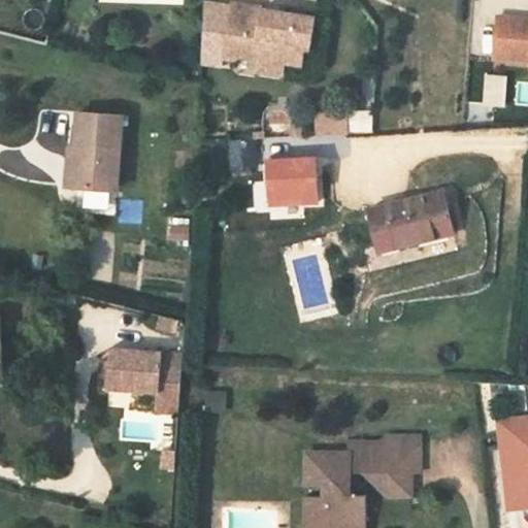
[(262,7),(231,5),(225,60),(237,62),(242,57),(260,59),(259,68),(284,72),(285,62),(302,64),(304,46),(308,46),(311,15),(262,9),(262,7)]
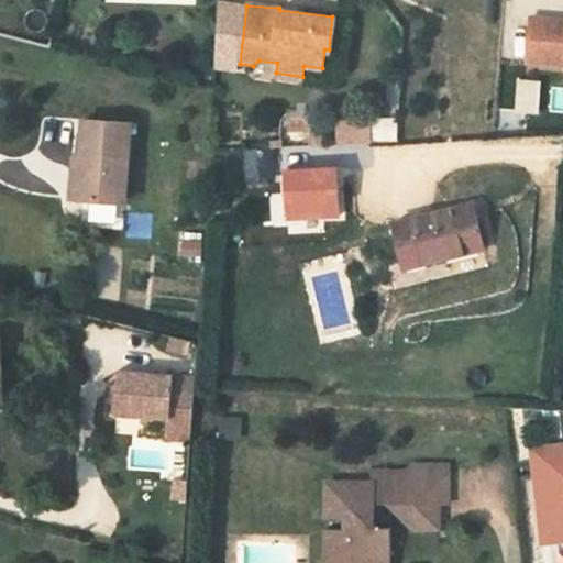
[(562,12),(534,10),(530,54),(562,57),(562,12)]
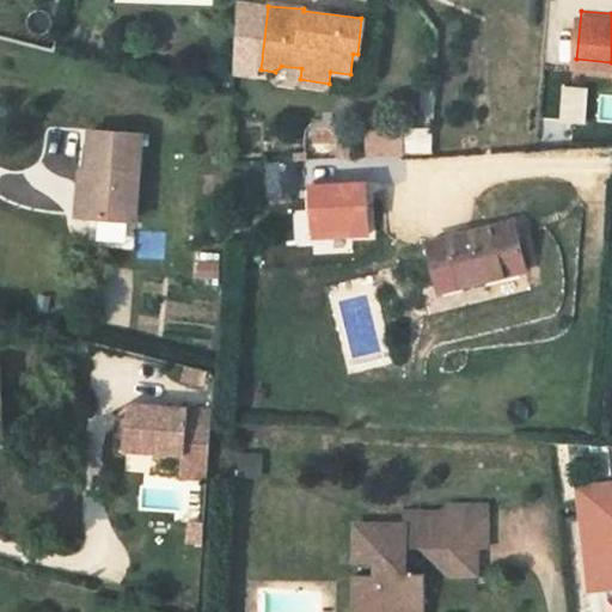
[(588,123),(588,86),(561,85),(561,123),(588,123)]
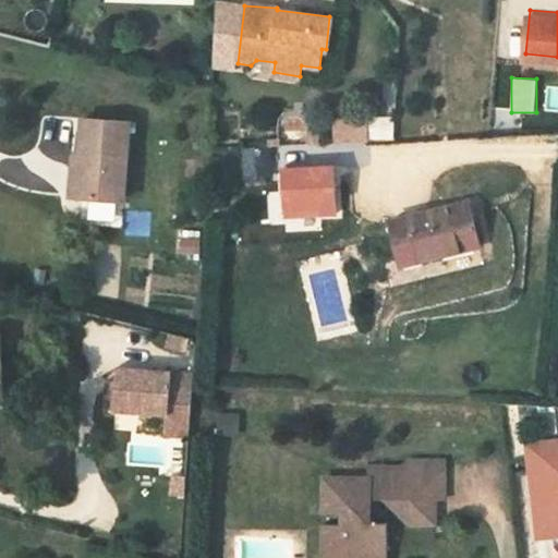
[(334,116),(335,143),(396,140),(395,112),(334,116)]
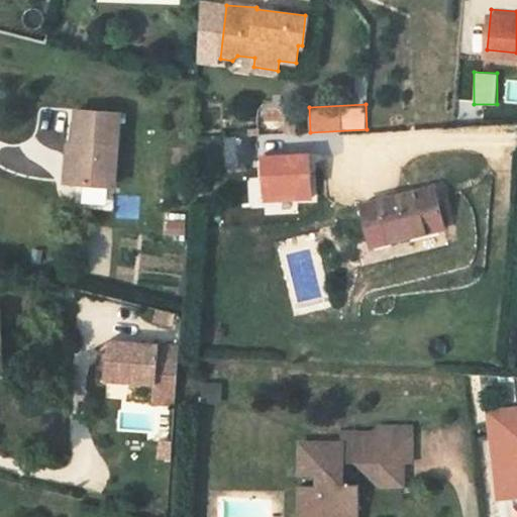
[(253,166),(251,134),(225,135),(226,167),(253,166)]
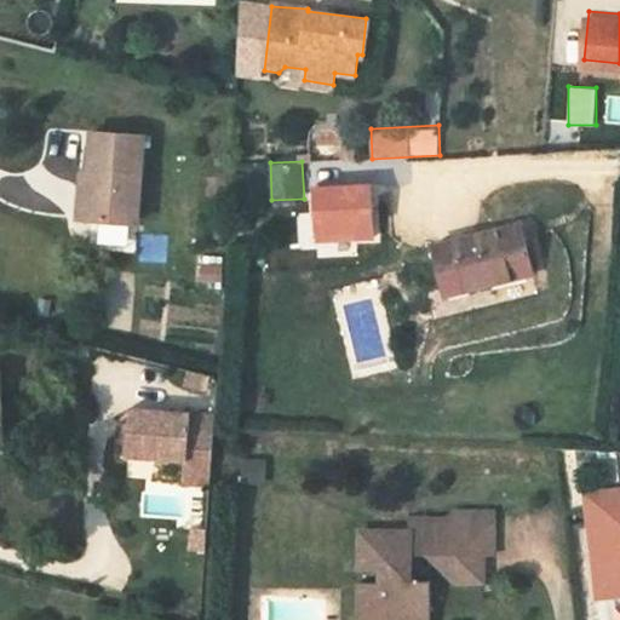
[(133,273),(138,187),(89,184),(87,227),(74,225),(73,271),(133,273)]
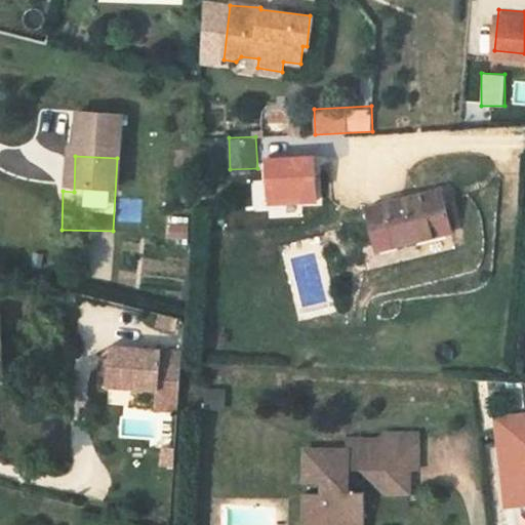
[(453,228),(442,188),(369,205),(378,247),(453,228)]
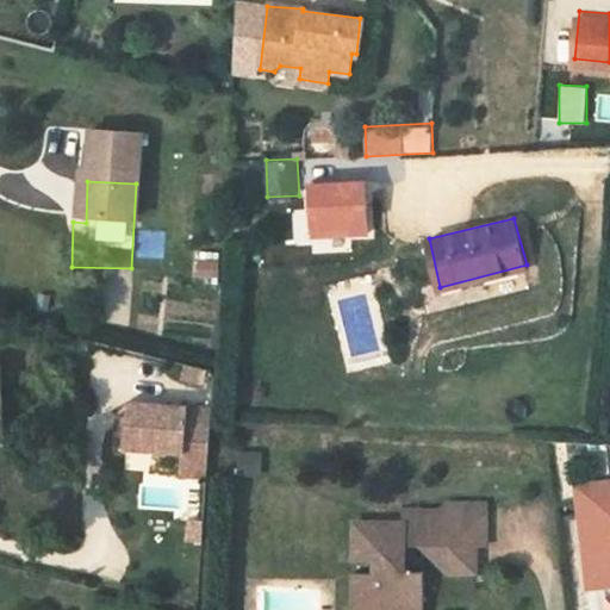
[(218,278),(221,259),(195,255),(193,274),(218,278)]
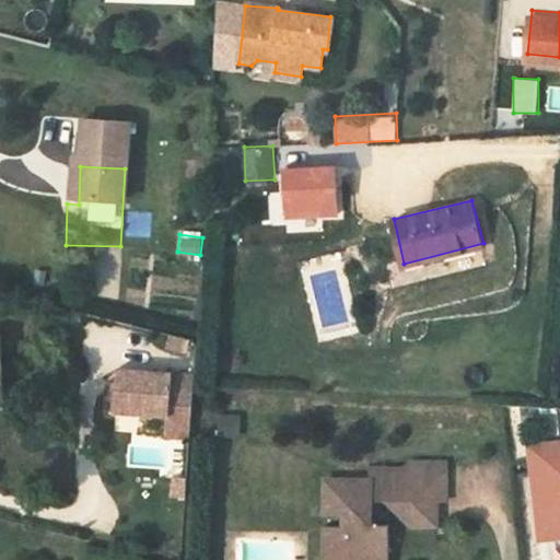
[(167,334),(163,351),(183,356),(187,339),(167,334)]
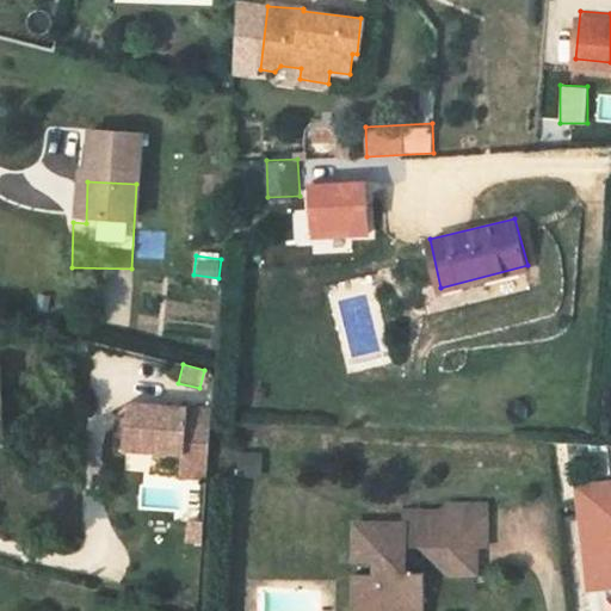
[(216,444),(217,408),(134,402),(133,419),(130,450),(190,454),(191,443),(216,444)]
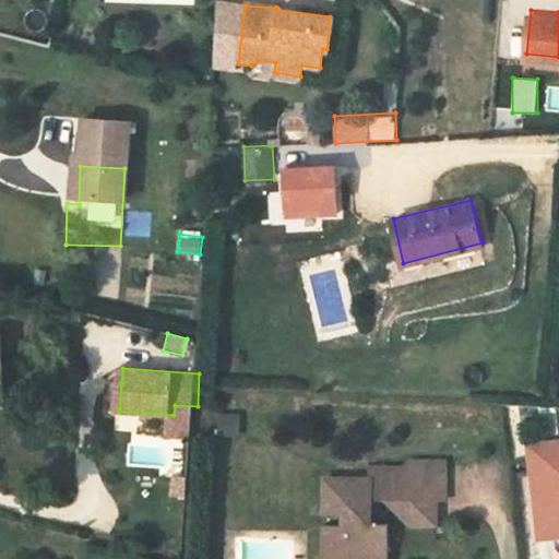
[(109,411),(119,412),(121,383),(110,382),(109,411)]
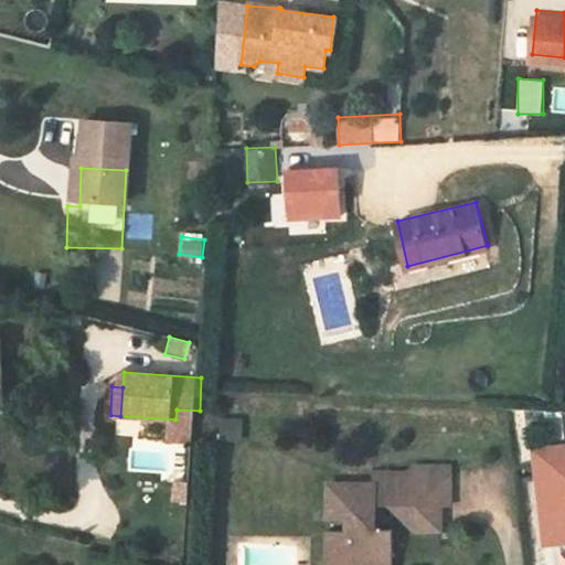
[(198,441),(200,411),(177,409),(176,419),(174,440),(198,441)]
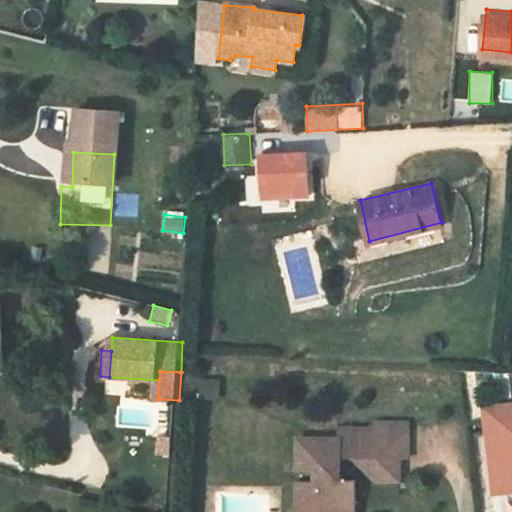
[(511,407),(484,411),(486,426),(511,422),(511,407)]
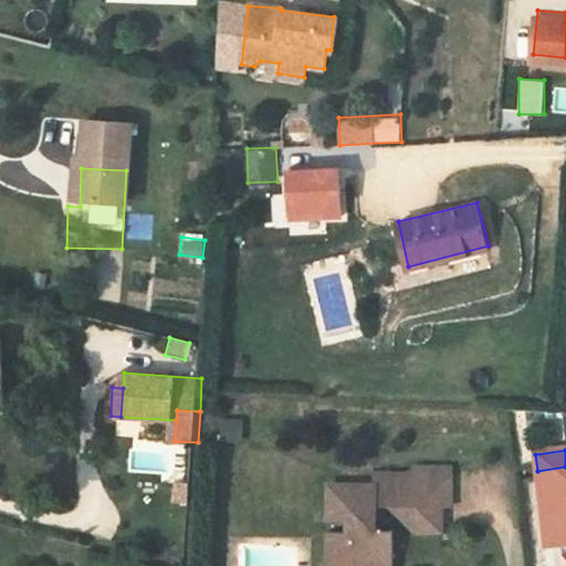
[(417,532),(447,531),(447,504),(419,503),(417,467),(377,468),(377,481),(378,501),(392,502),(417,532)]
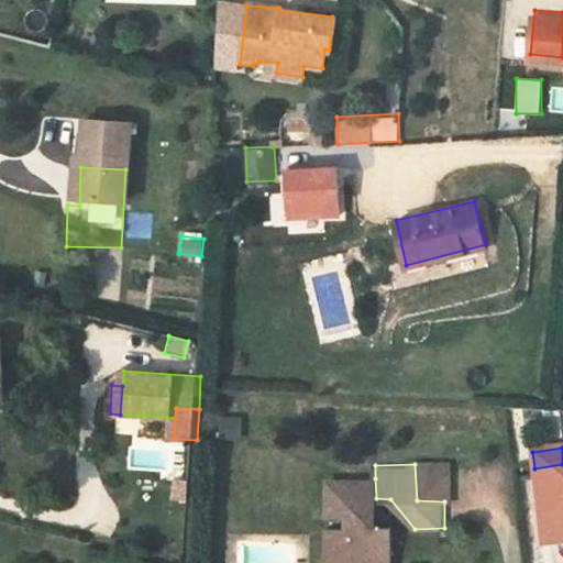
[(444,501),(452,501),(451,464),(415,464),(417,500),(444,501)]
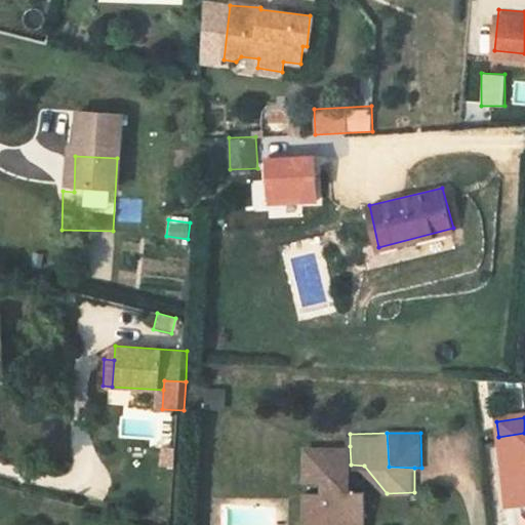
[(524,433),(498,437),(507,510),(524,507),(524,433)]
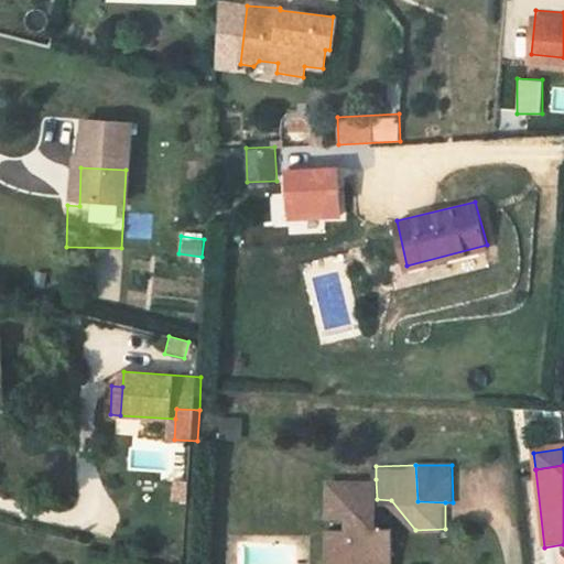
[(335,528),(336,556),(362,556),(362,563),(394,563),(394,527),(377,528),(377,499),(376,479),(333,479),(334,513),(356,514),(356,529),(335,528)]
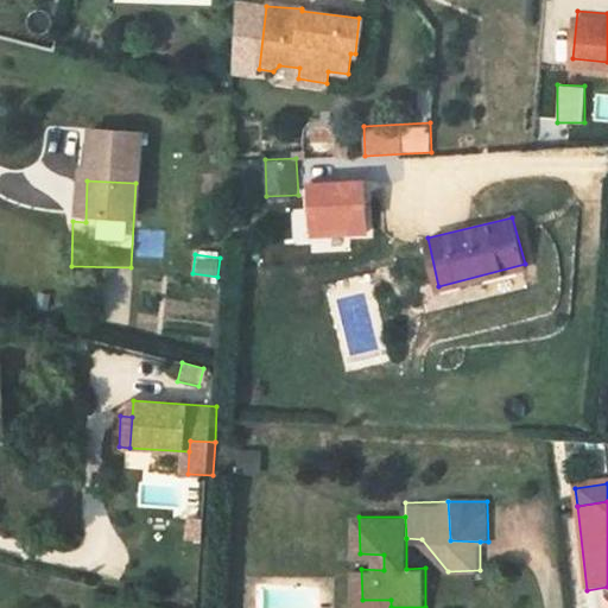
[(206,539),(207,519),(190,518),(190,539),(206,539)]
